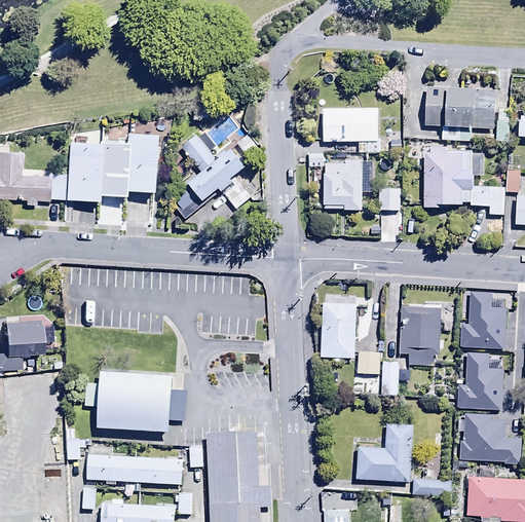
[(495,90),(425,86),(424,125),(442,126),(441,139),(470,140),(471,127),(493,128),(495,90)]
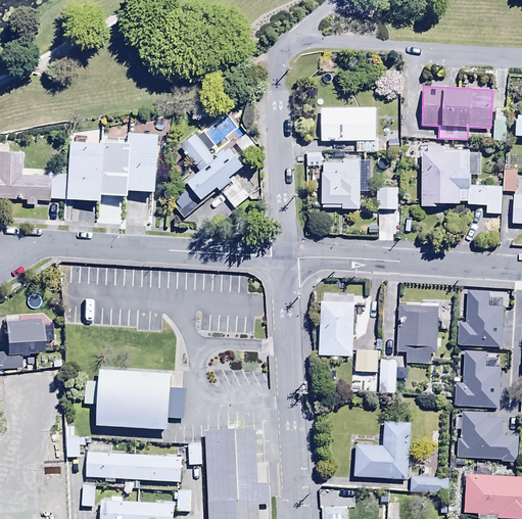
[(376,107),(321,108),(321,142),(356,141),(356,151),(377,150),(376,107)]
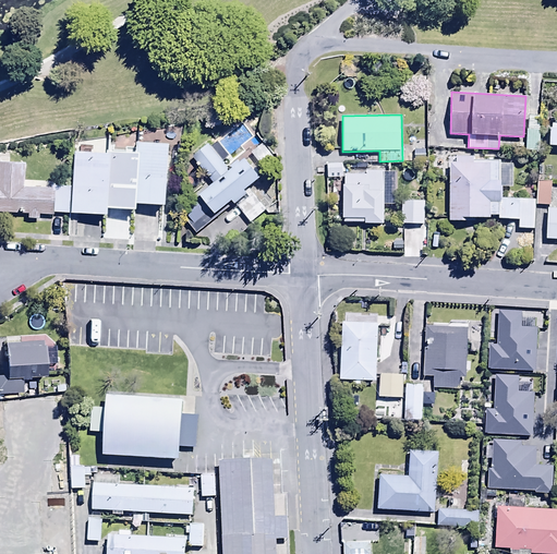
[(539,152),(540,116),(529,116),(529,128),(527,128),(525,151),(539,152)]
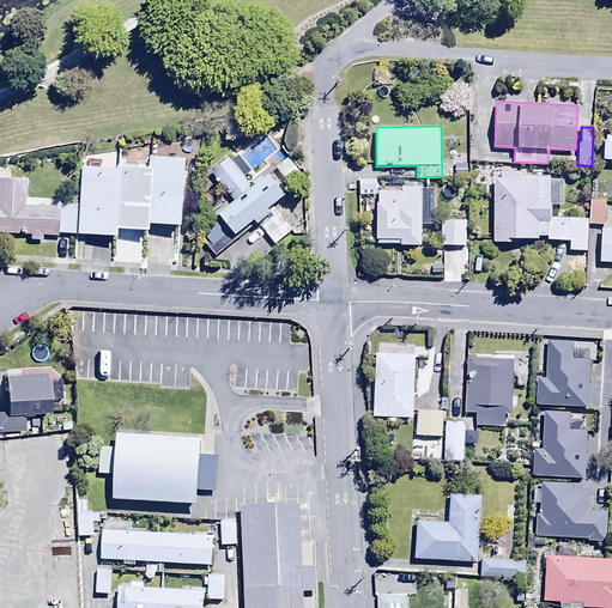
[(467,177),(467,150),(449,150),(449,177),(467,177)]
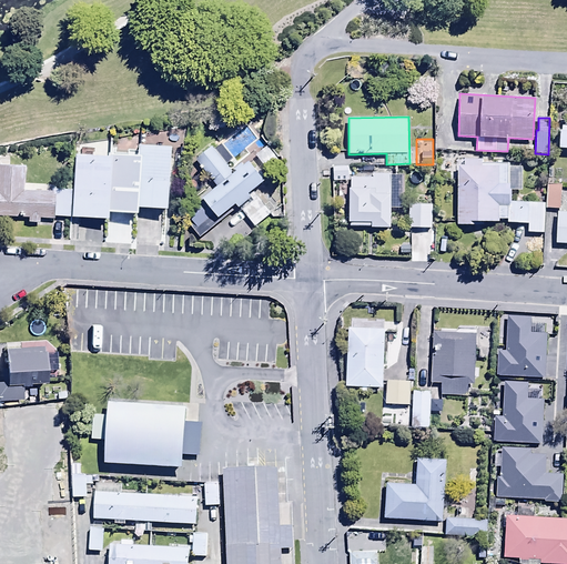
[(111,158),(78,155),(74,218),(110,220),(111,213),(139,215),(140,209),(169,210),(172,147),(140,144),(140,155),(112,153),(111,158)]
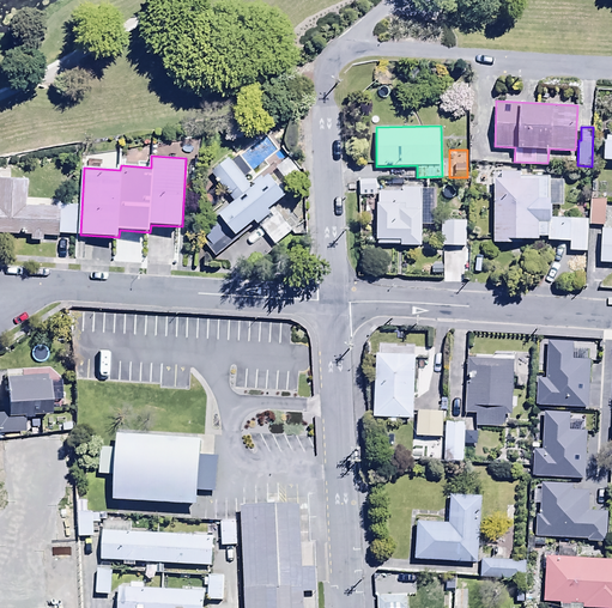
[(253,187),(230,157),(212,171),(236,202),(219,216),(237,238),(256,223),(258,226),(273,214),(268,208),(285,196),(268,174),(253,187)]
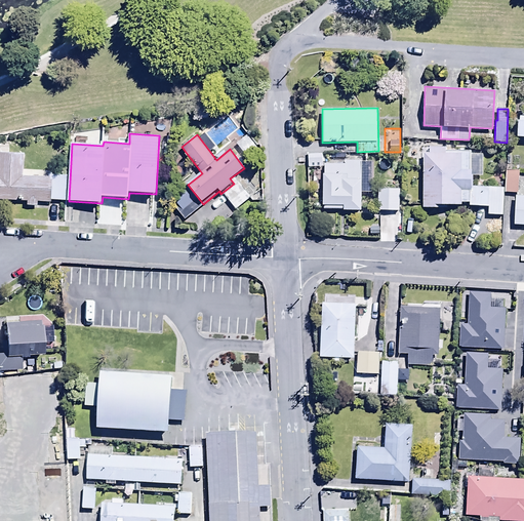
[(429,153),(424,153),(422,207),(461,209),(461,203),(469,203),(469,205),(487,206),(487,214),(502,214),(504,187),(473,186),(474,174),(482,175),(483,150),(447,149),(447,145),(429,145),(429,153)]
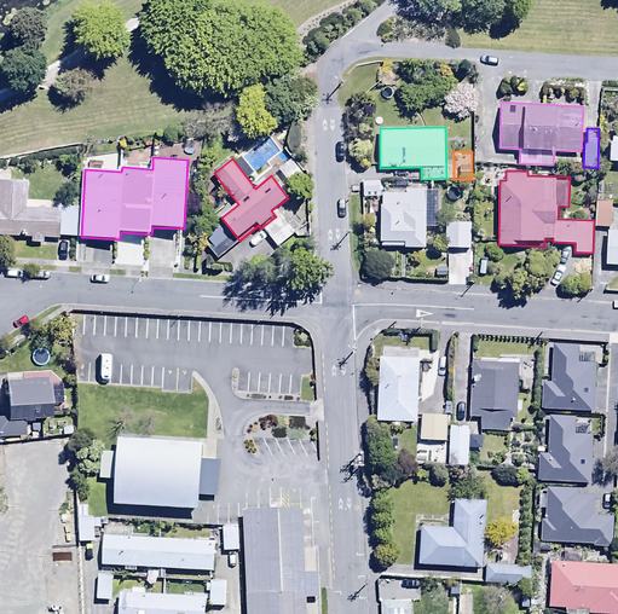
[(24,179),(0,177),(0,233),(59,237),(59,235),(76,236),(78,203),(56,202),(56,209),(23,207),(24,179)]
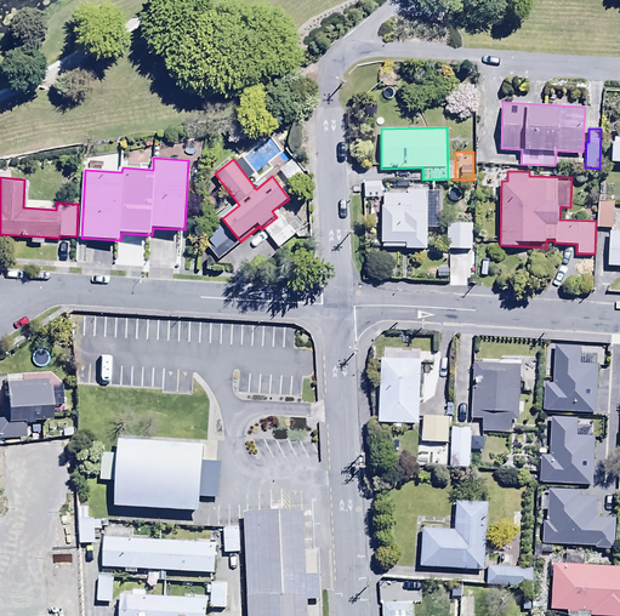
[(408,192),(381,193),(382,245),(404,244),(404,249),(427,247),(425,187),(408,188),(408,192)]
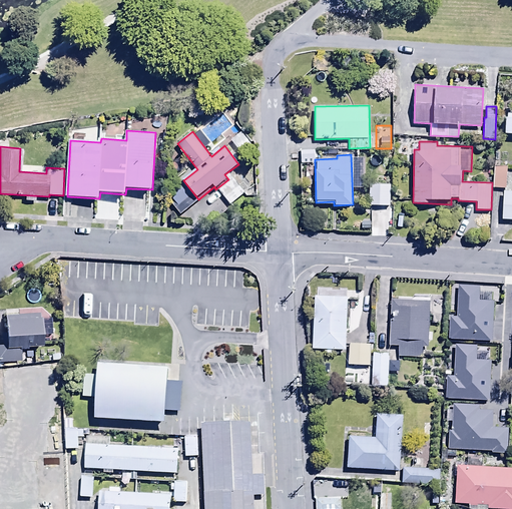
[(494,164),(493,187),(507,187),(508,164),(494,164)]
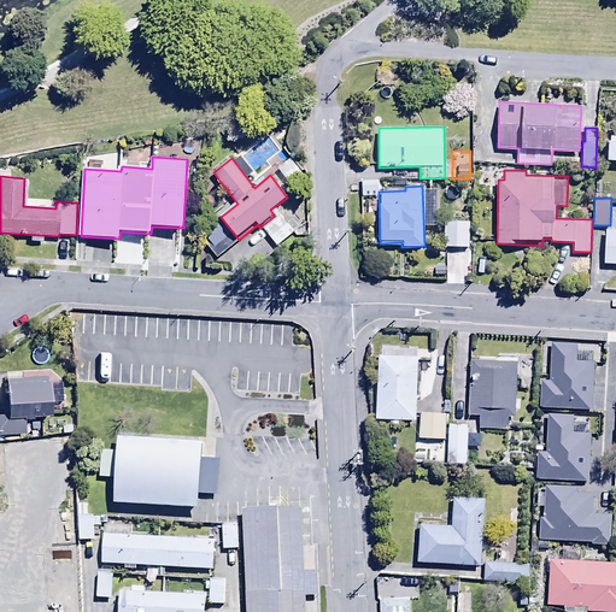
[(469,248),(469,221),(444,221),(444,248),(469,248)]
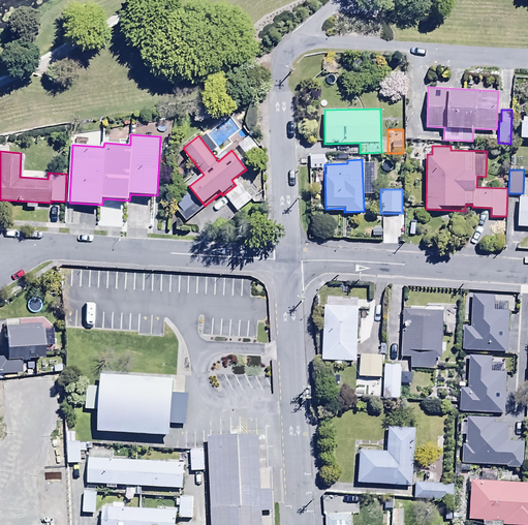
[(527,196),(519,196),(517,224),(527,225),(527,196)]
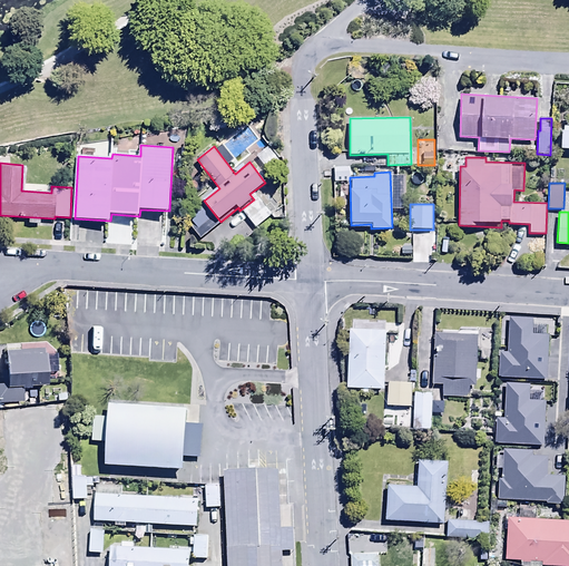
[(508,351),(499,351),(499,376),(546,378),(547,332),(532,332),(533,316),(509,315),(508,351)]
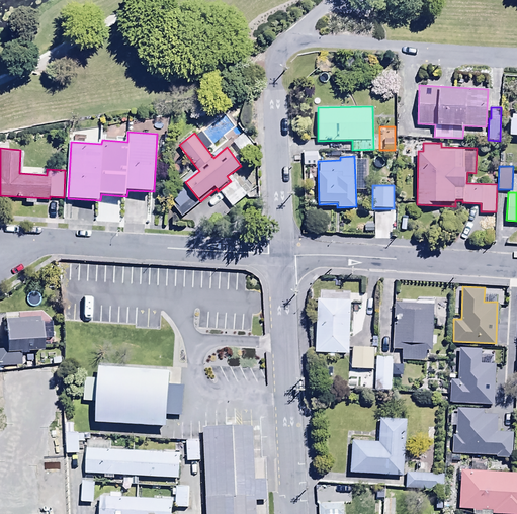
[(336,352),(349,353),(349,298),(341,298),(341,297),(318,297),(316,352),(327,352),(327,356),(336,356),(336,352)]
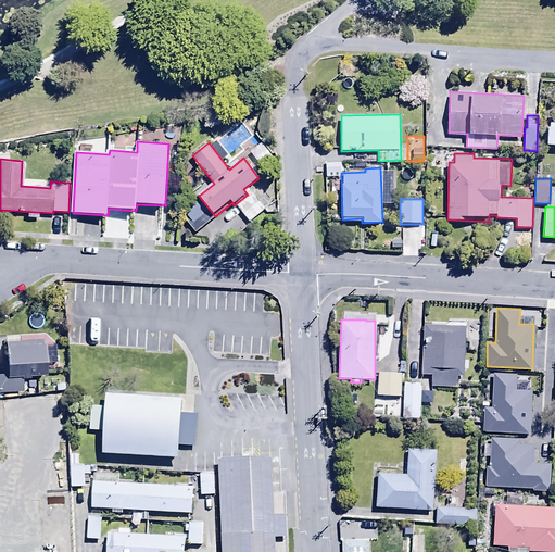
[(466,324),(423,323),(421,374),(430,374),(430,385),(461,385),(462,376),(465,377),(466,324)]
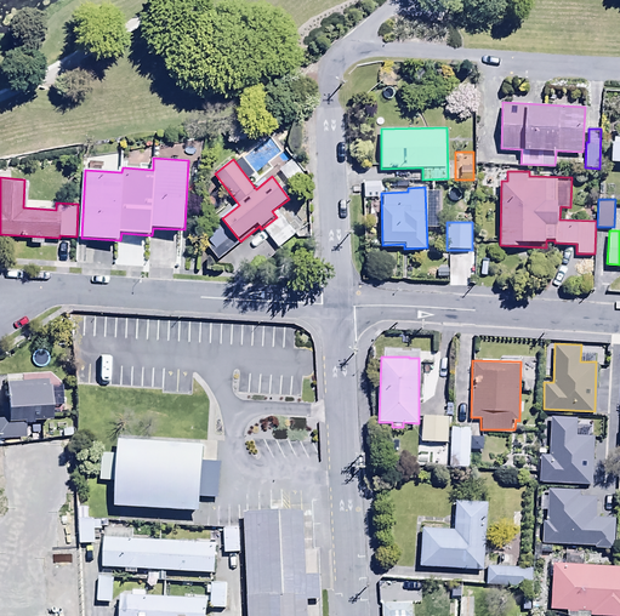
[(0,437),(24,435),(23,423),(53,422),(52,375),(0,377),(1,416),(0,416),(0,437)]
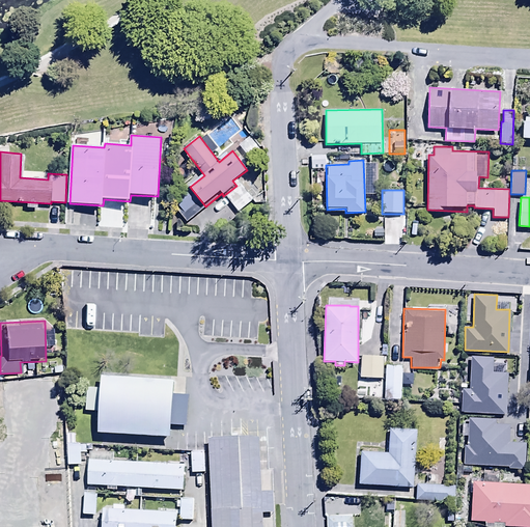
[(384,355),(361,354),(360,377),(383,378),(384,355)]
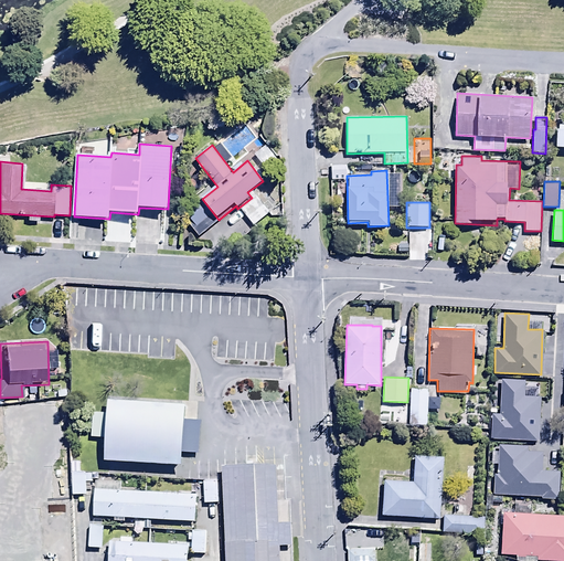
[(491,414),(490,437),(539,441),(541,395),(524,394),(525,379),(502,378),(500,414),(491,414)]
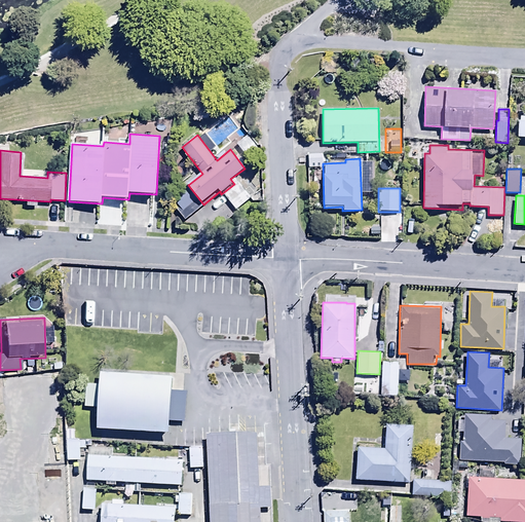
[(400,362),(382,361),(380,395),(397,396),(397,380),(407,381),(408,365),(400,365),(400,362)]
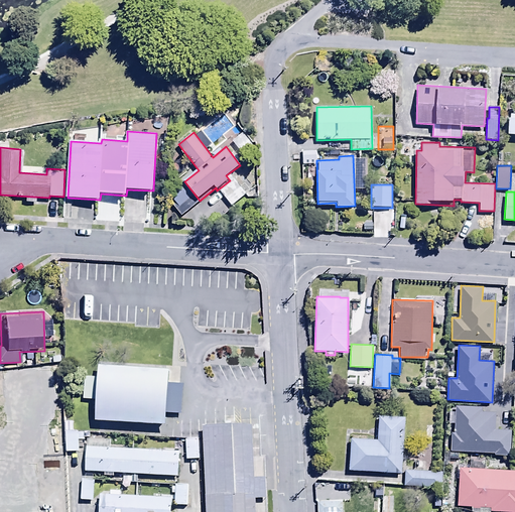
[(168,362),(96,357),(93,413),(165,417),(168,362)]
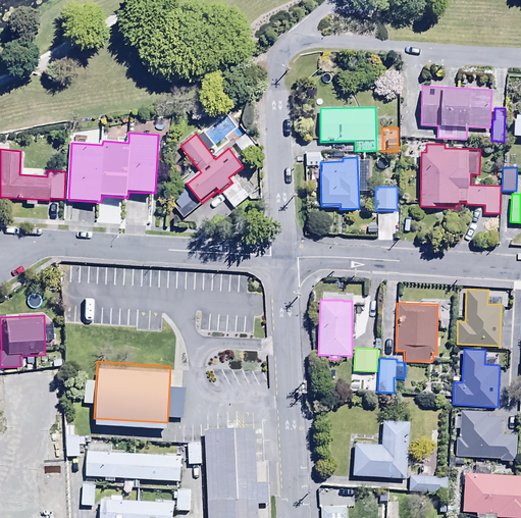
[(456,436),(455,455),(500,457),(500,459),(516,460),(517,434),(501,433),(502,416),(488,416),(489,411),(461,410),(461,416),(454,416),(454,427),(460,427),(459,437),(456,436)]
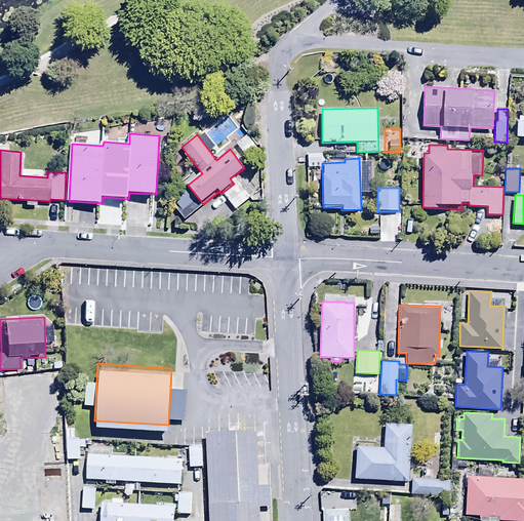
[(357,445),(355,478),(409,481),(412,423),(386,421),(385,446),(357,445)]
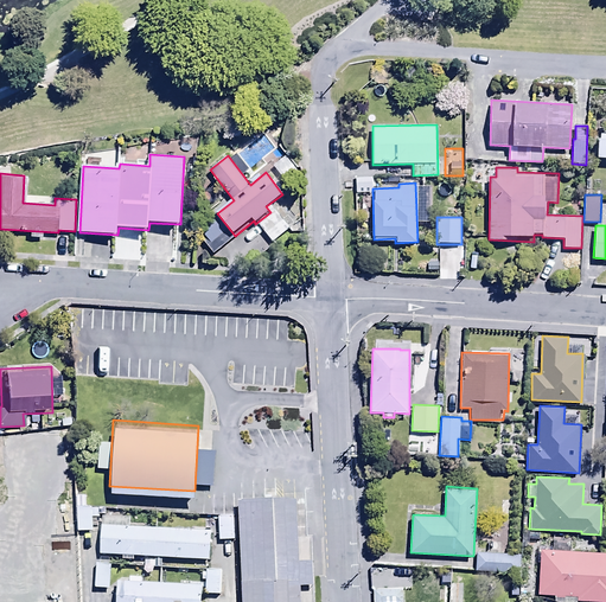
[(84,493),(76,493),(76,505),(55,505),(55,531),(91,531),(91,516),(100,516),(100,506),(84,506),(84,493)]
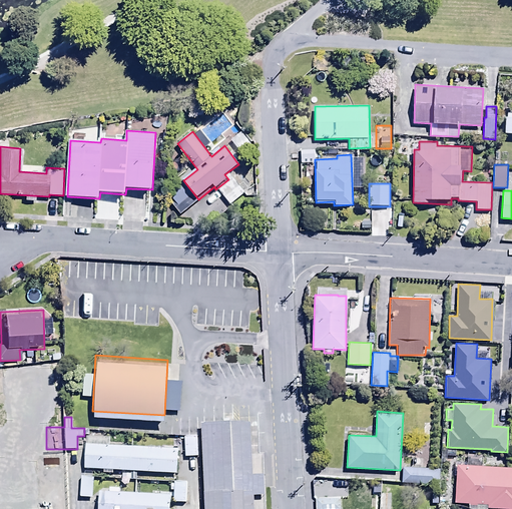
[(205,508),(253,508),(248,419),(200,422),(205,508)]
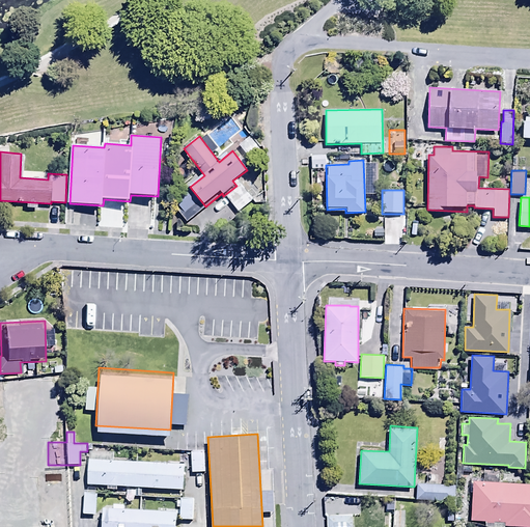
[(110,447),(91,446),(89,484),(187,491),(189,462),(109,458),(110,447)]
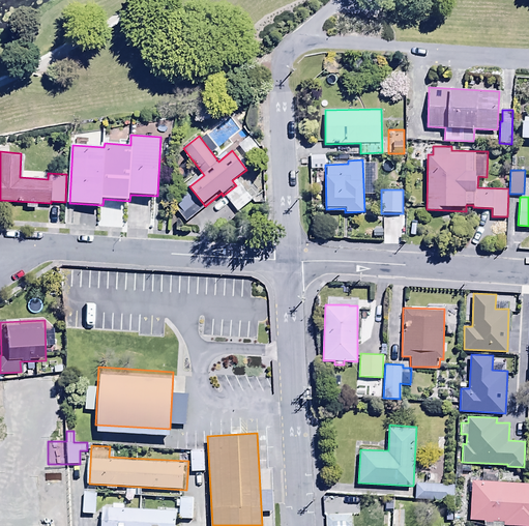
[(204,447),(189,448),(190,472),(195,471),(195,473),(200,473),(199,471),(205,471),(204,447)]
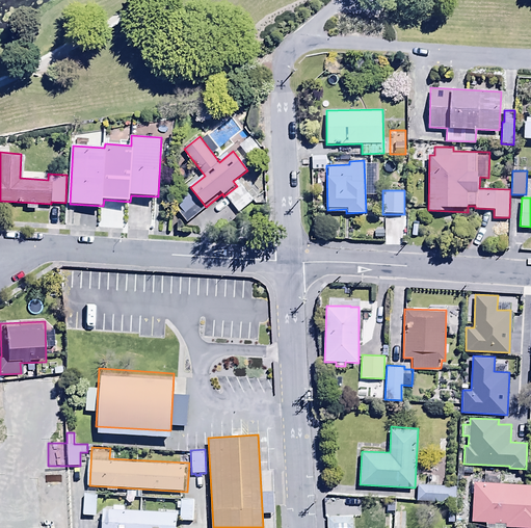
[(530,527),(530,484),(473,481),(471,522),(505,523),(505,527),(530,527)]
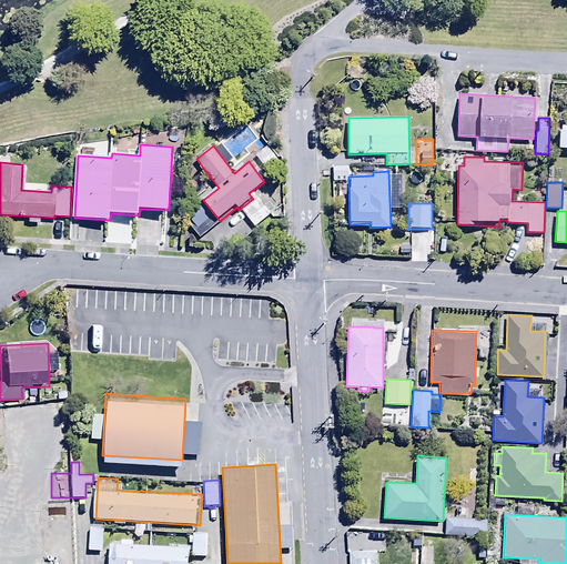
[(487,516),(445,516),(444,536),(487,536),(487,516)]
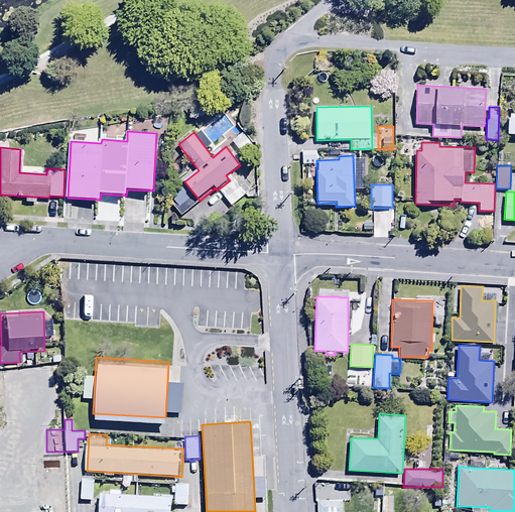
[(81,477),(80,500),(94,500),(95,477),(81,477)]
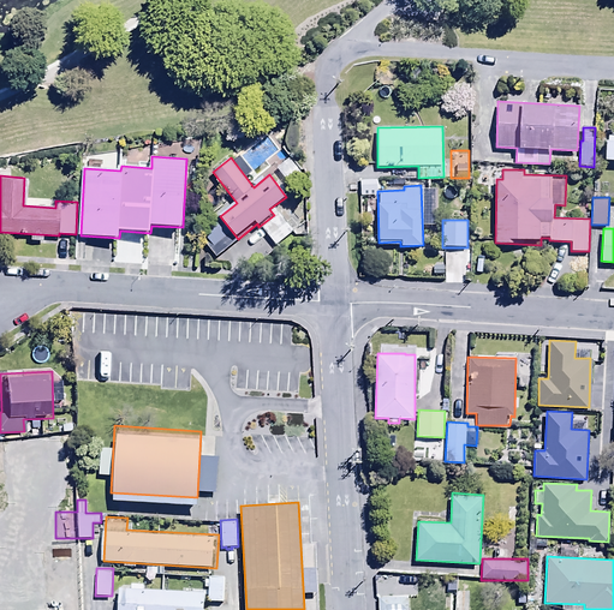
[(389,581),(377,581),(376,609),(407,609),(409,594),(389,594),(389,581)]
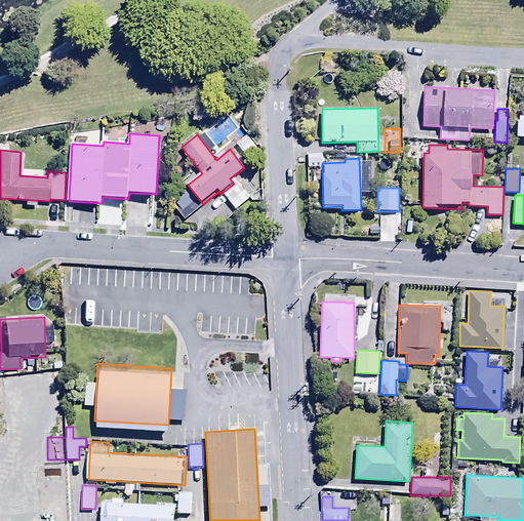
[(178,520),(180,505),(108,501),(106,520),(178,520)]
